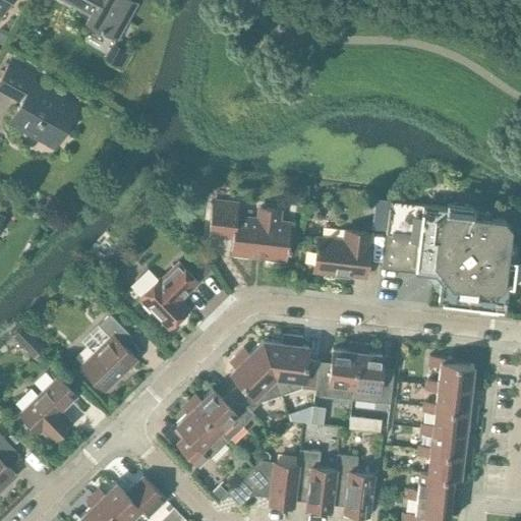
[(0,0),(0,14),(2,16),(10,0),(0,0)]
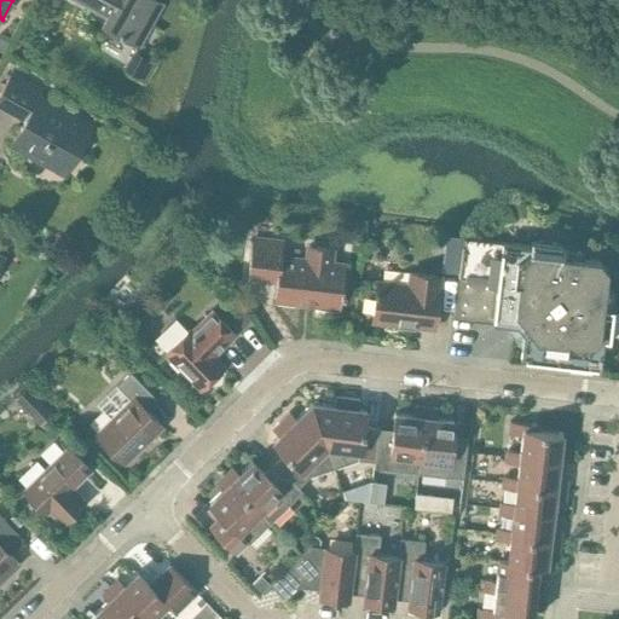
[(73,0),(105,18),(100,25),(106,29),(105,32),(119,40),(120,36),(137,46),(161,1),(157,0),(73,0)]
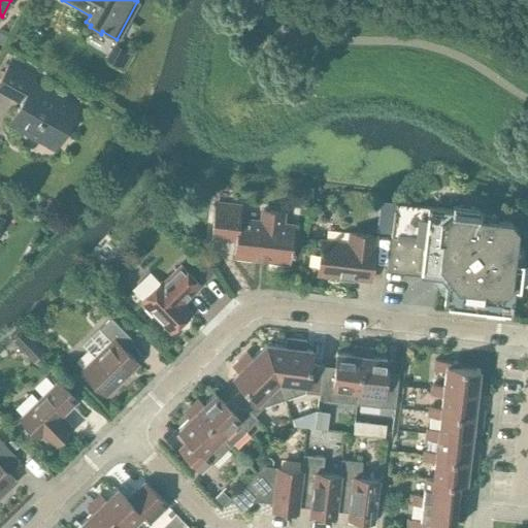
[(0,28),(0,27),(0,43),(2,45),(9,32),(0,28)]
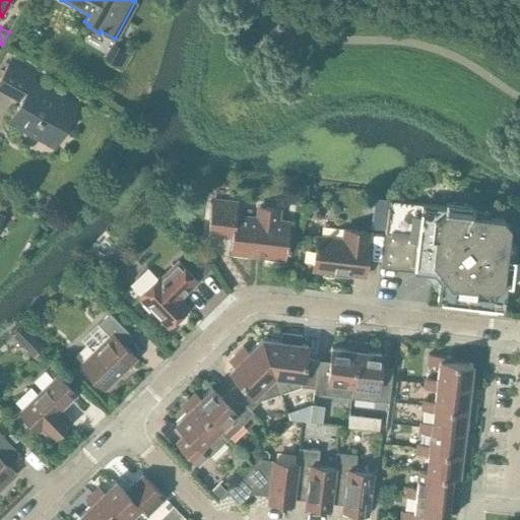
[(52,145),(74,106),(35,83),(37,79),(10,65),(0,83),(0,88),(22,102),(11,123),(52,145)]
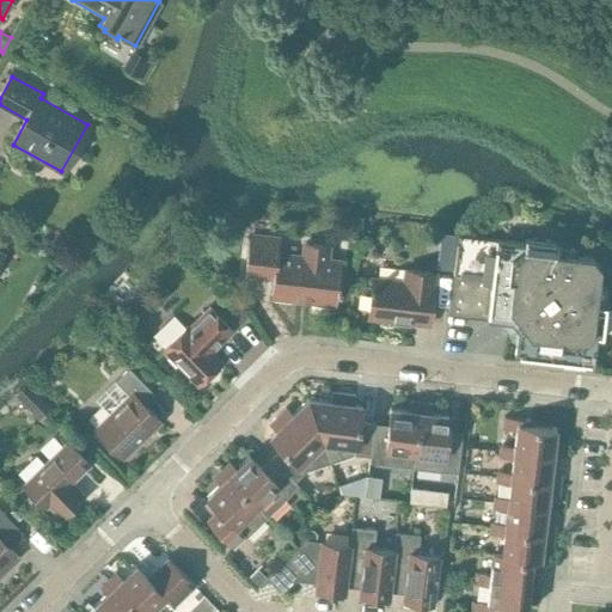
[(525,243),(496,239),(458,234),(448,314),(512,322),(516,330),(514,354),(594,363),(598,336),(603,336),(606,306),(597,305),(601,267),(592,256),(554,251),(555,242),(525,238),(525,243)]
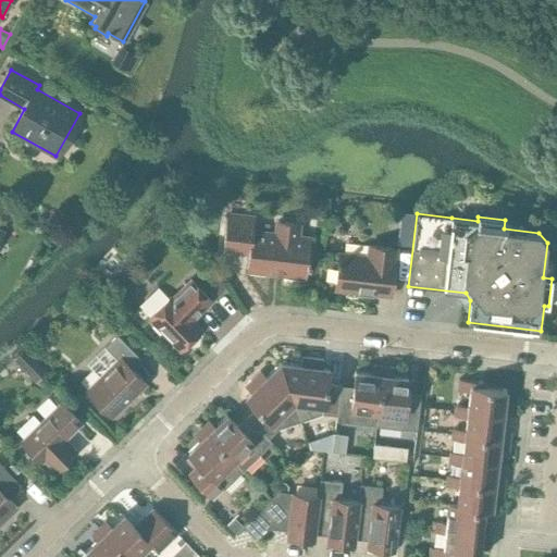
[(276,234),(252,232),(255,218),(227,215),(223,250),(249,252),(247,270),(306,277),(307,265),(310,265),(310,262),(308,261),(310,238),(297,236),(298,224),(277,221),(276,234)]
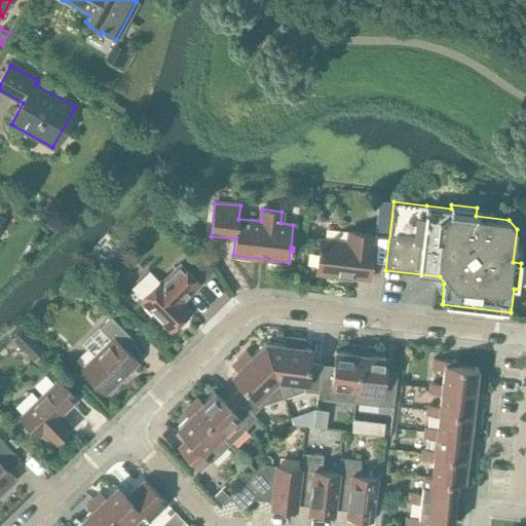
[(377,216),(375,231),(388,232),(390,217),(377,216)]
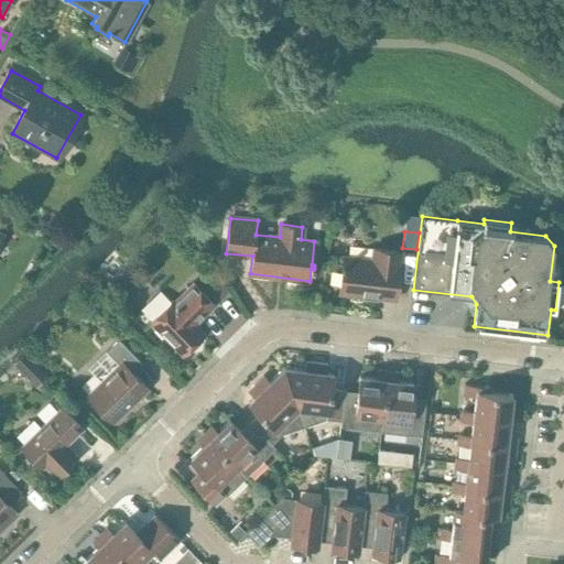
[(396,300),(401,251),(373,248),(372,259),(344,256),(339,293),(396,300)]
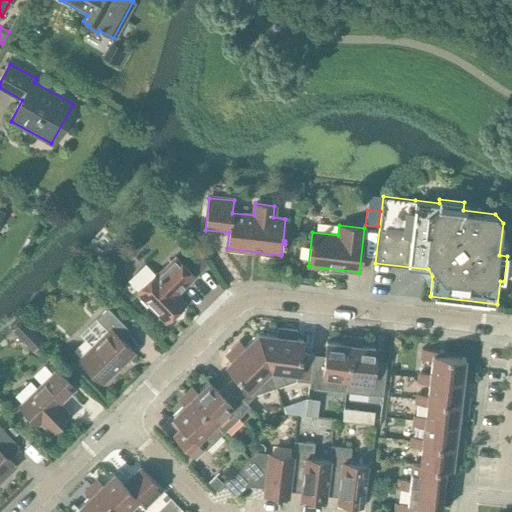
[(196,254),(189,261),(198,271),(205,264),(196,254)]
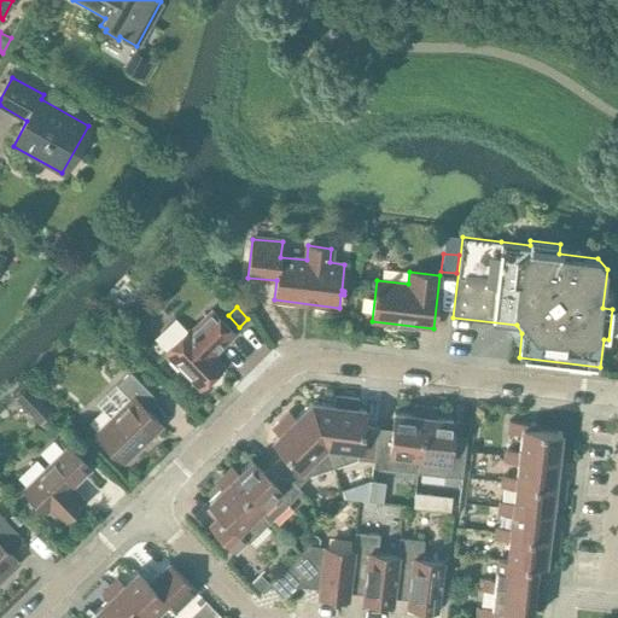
[(168,350),(165,353),(200,389),(223,366),(214,355),(219,349),(235,333),(213,310),(196,326),(191,331),(188,330),(180,338),(168,350)]
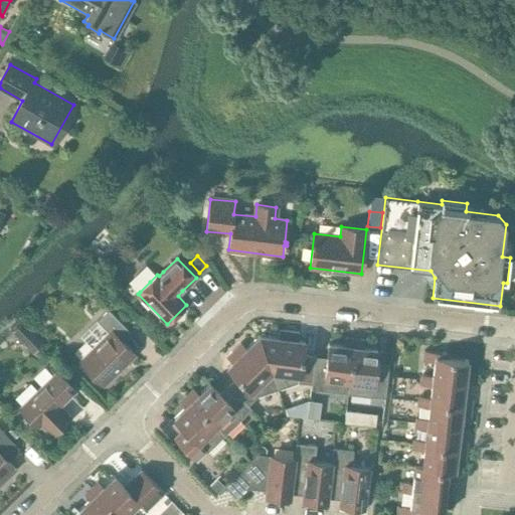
[(104,385),(135,354),(121,340),(130,331),(109,310),(97,321),(109,333),(79,361),(104,385)]
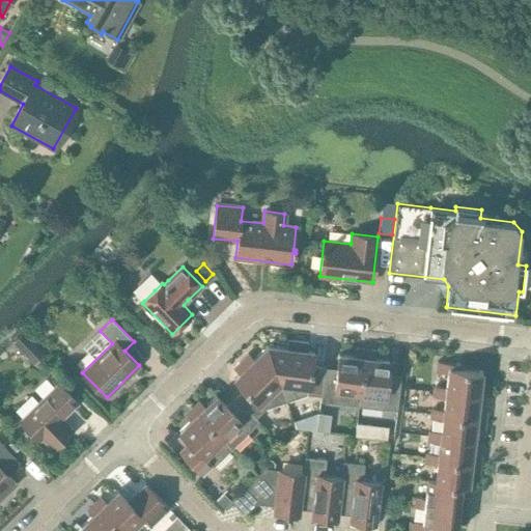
[(22,332),(11,341),(33,364),(44,355),(22,332)]
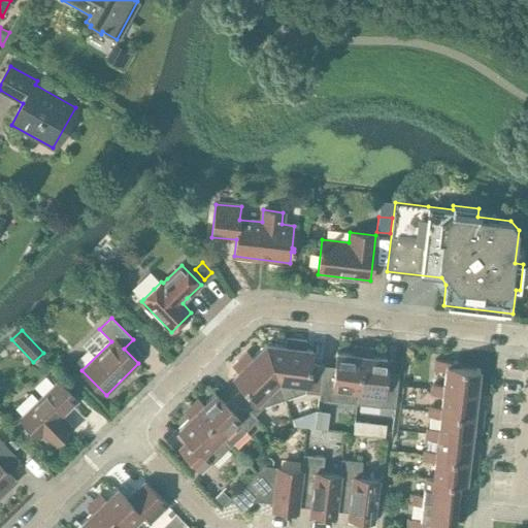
[(320,394),(323,365),(310,364),(312,350),(305,349),(306,340),(287,338),(286,347),(266,343),(285,399),(306,392),(319,394),(320,394)]
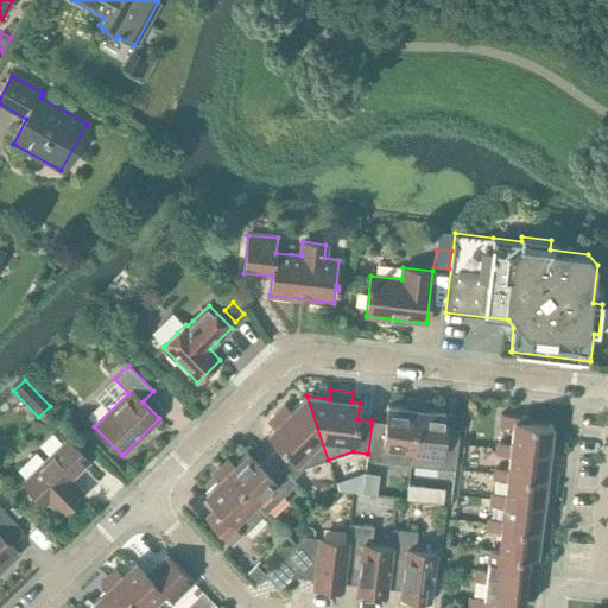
[(304,468),(328,460),(306,396),(290,412),(284,405),(267,420),(274,428),(268,434),(280,445),(270,455),(292,479),(293,479),(304,468)]
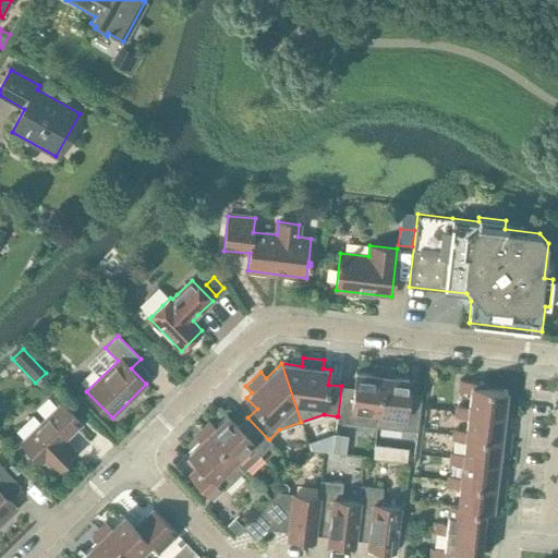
[(377,426),(384,367),(374,366),(373,375),(356,373),(354,388),(341,386),(338,416),(337,416),(337,422),(350,423),(350,424),(377,426)]
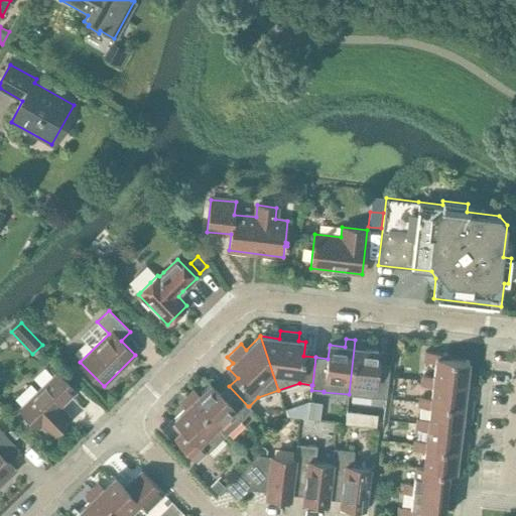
[(355,340),(349,394),(373,397),(386,398),(390,366),(377,364),(379,351),(363,349),(364,341),(355,340)]
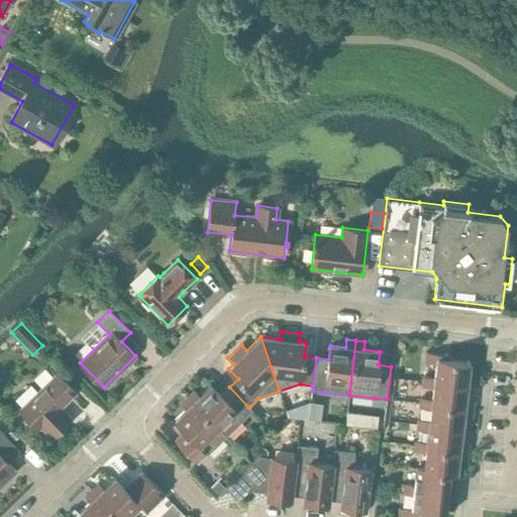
[(434,384),(467,387),(470,362),(450,359),(450,355),(426,352),(424,362),(436,364),(435,378),(434,378),(434,384)]
